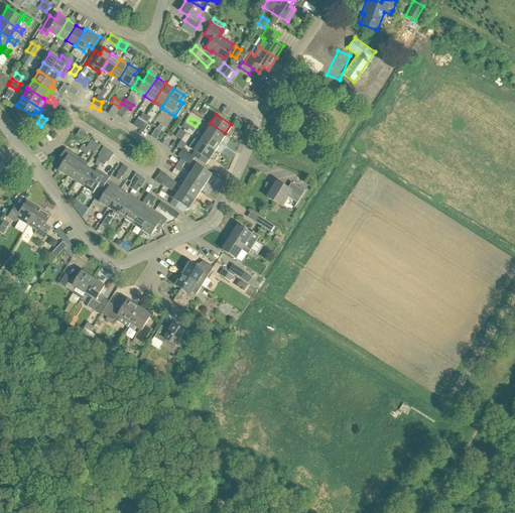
[(184,119),(180,125),(186,129),(187,126),(190,123),(187,121),(184,119)]
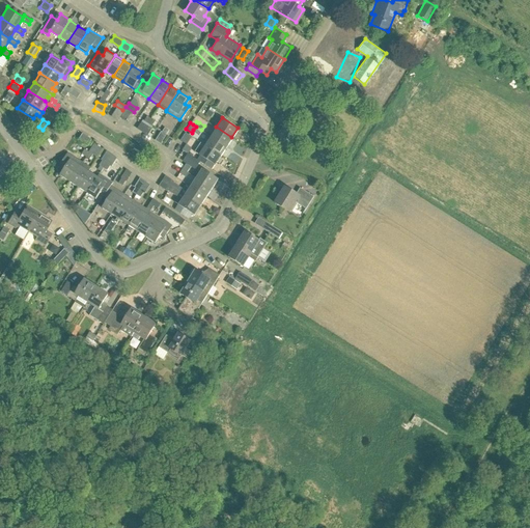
[(226,145),(231,137),(216,127),(211,135),(226,145)]
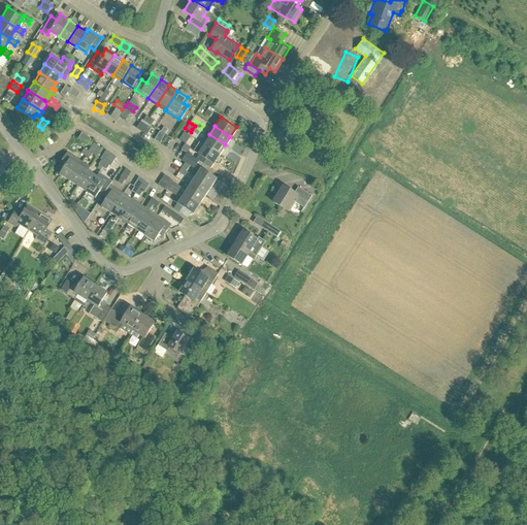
[(78,135),(87,141),(91,136),(81,131),(78,135)]
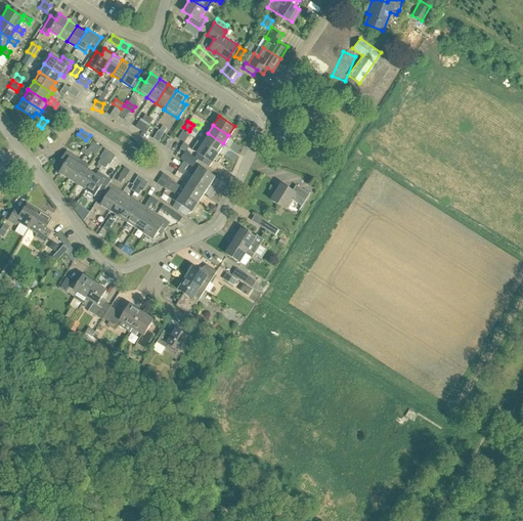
[(218,153),(223,143),(208,133),(203,142),(218,153)]
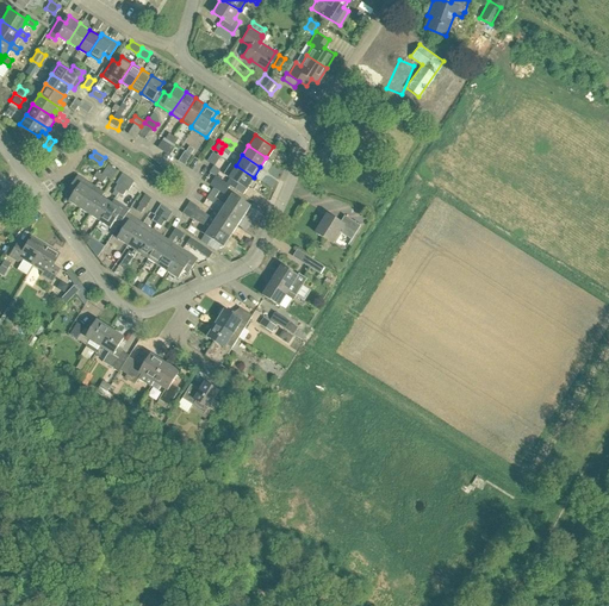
[(209,170),(215,174),(219,168),(213,164),(209,170)]
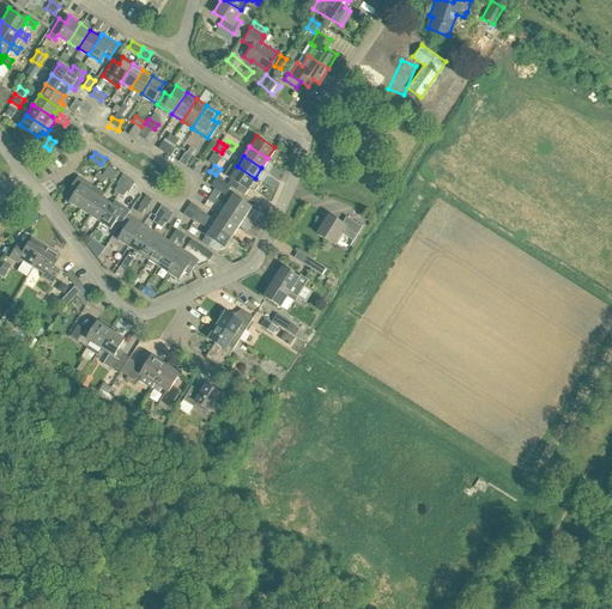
[(237,166),(234,171),(228,168),(224,174),(230,177),(231,178),(241,184),(248,188),(255,178),(237,166)]
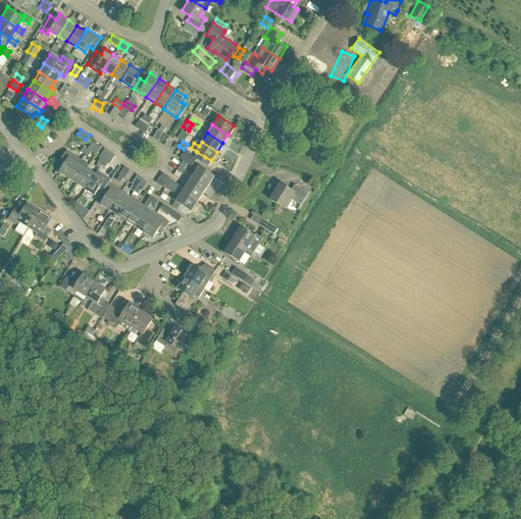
[(67,176),(80,157),(66,148),(57,161),(62,165),(58,170),(67,176)]
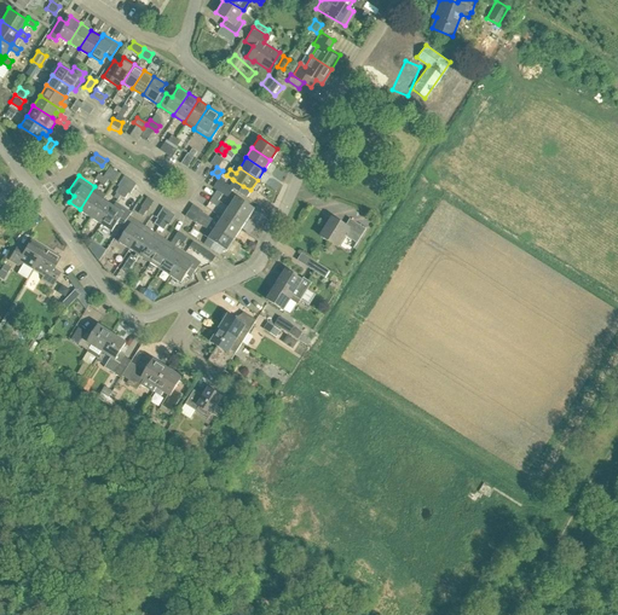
[(218,177),(212,186),(219,191),(225,181),(219,177),(218,177)]
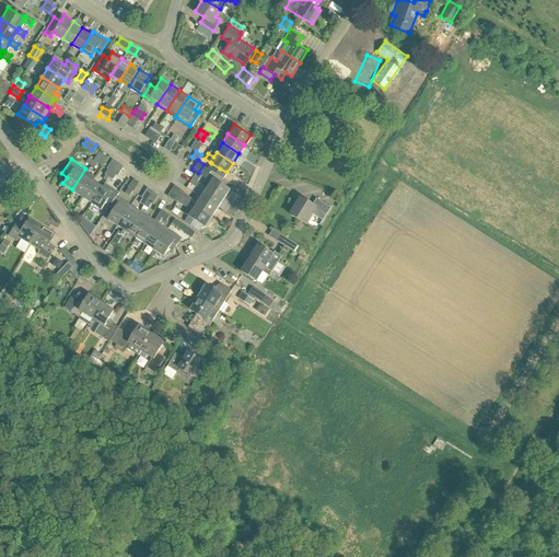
[(210,162),(208,166),(223,177),(226,172),(220,169),(211,163),(210,162)]
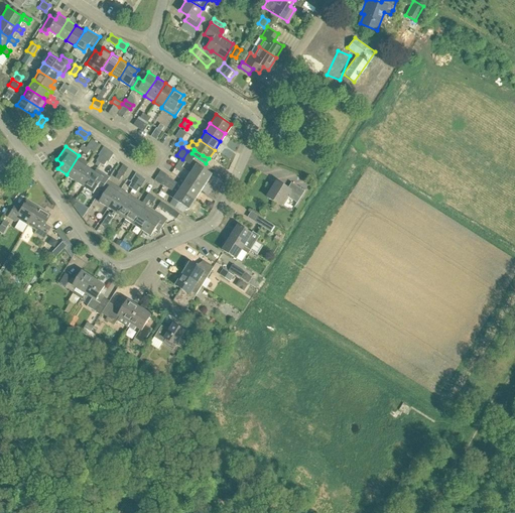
[(75,179),(85,164),(88,160),(79,155),(67,174),(75,179)]
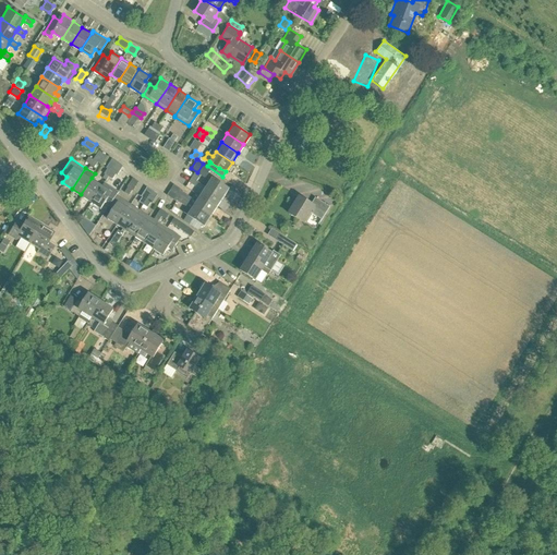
[(195,179),(191,176),(188,180),(195,184),(197,180),(195,179)]
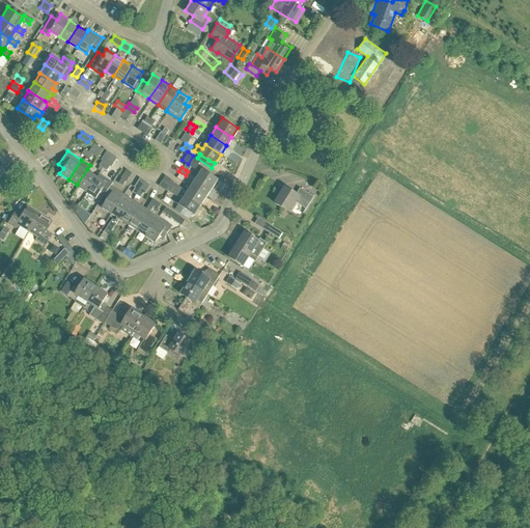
[(196,176),(212,187),(218,177),(201,167),(196,176)]
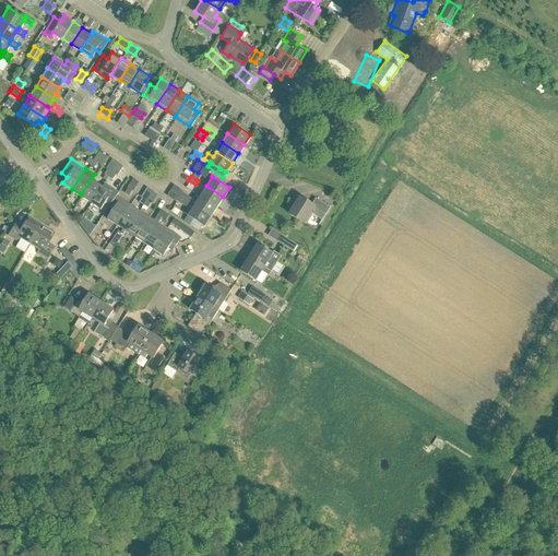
[(90,201),(101,184),(92,178),(81,194),(90,201)]
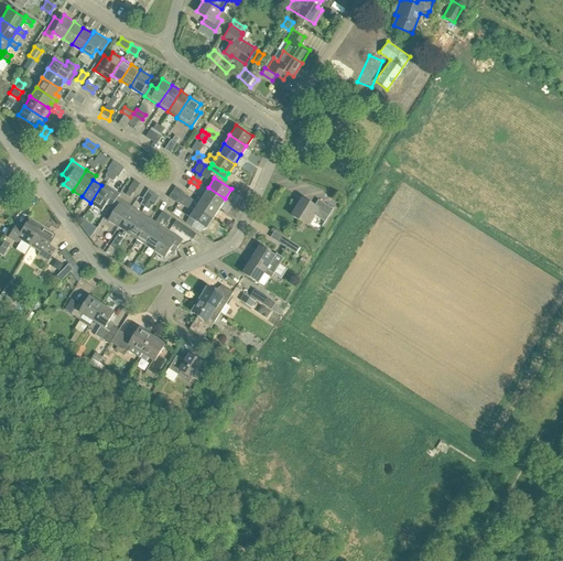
[(109,205),(117,194),(119,192),(105,182),(101,185),(90,203),(101,209),(105,203),(109,205)]
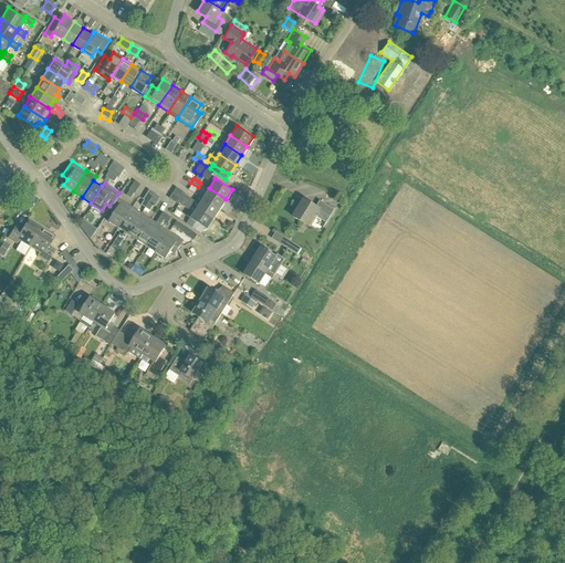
[(219,208),(226,199),(209,188),(202,197),(219,208)]
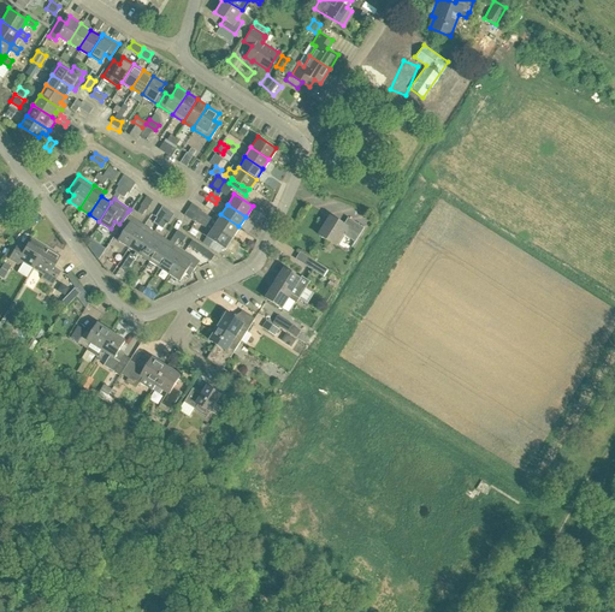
[(238,226),(220,214),(216,211),(212,217),(206,213),(201,209),(197,214),(203,218),(214,225),(232,237),(238,226)]
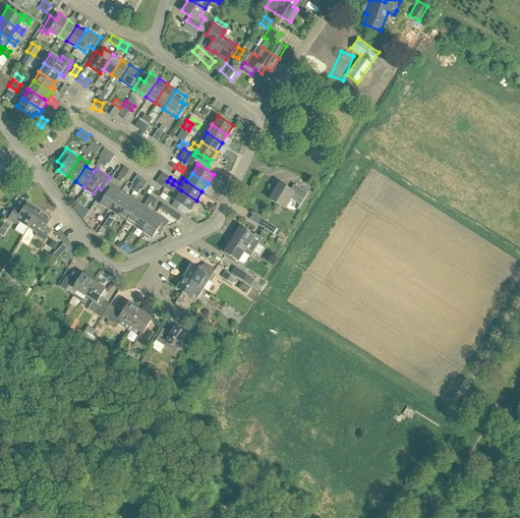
[(108,208),(121,188),(108,179),(101,189),(106,192),(100,203),(108,208)]
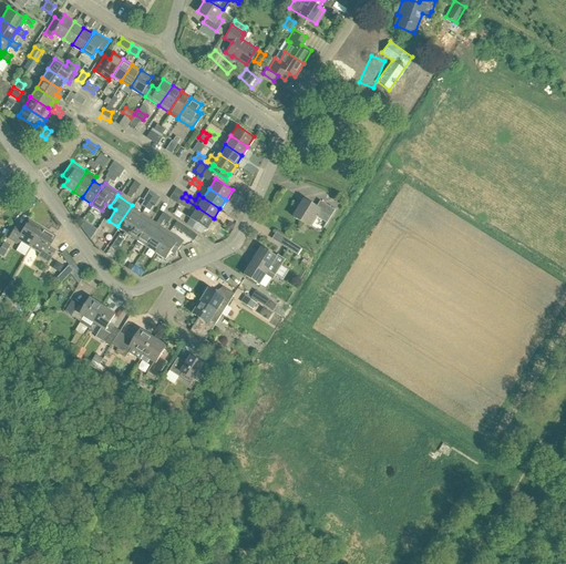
[(207,228),(214,218),(197,207),(187,201),(182,197),(179,202),(191,208),(186,214),(188,215),(184,221),(195,228),(199,223),(207,228)]
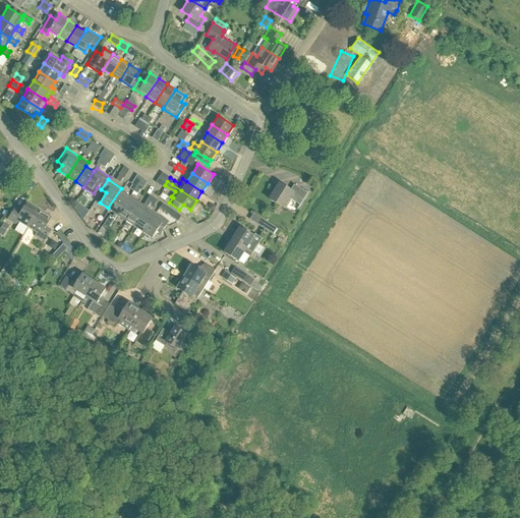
[(290,188),(279,182),(269,197),(283,207),(289,196),(299,204),(307,191),(294,183),(290,188)]
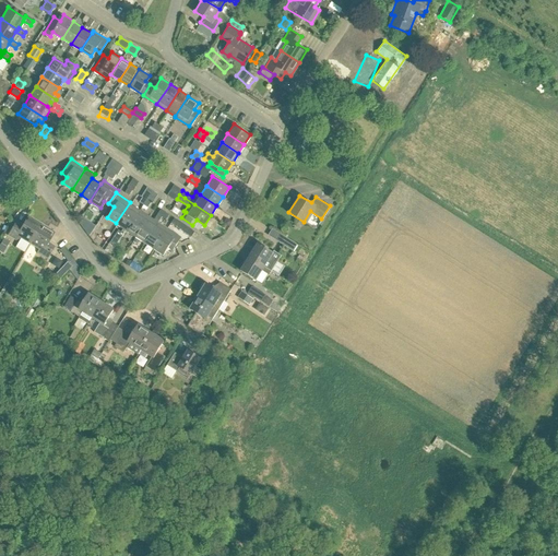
[(125,228),(125,229),(139,209),(130,202),(116,223),(120,226),(117,228),(108,241),(114,246),(123,232),(122,232),(125,228)]
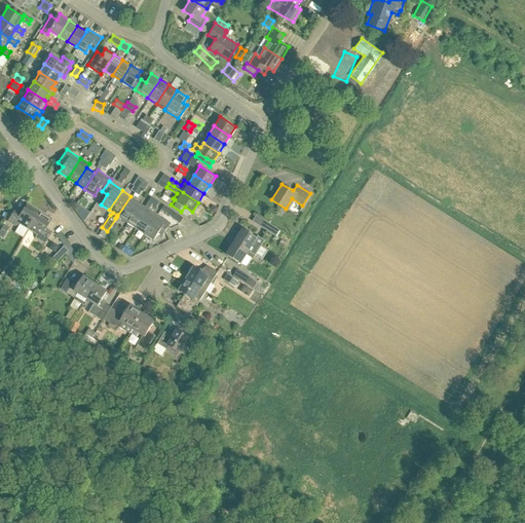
[(151,201),(153,198),(149,195),(143,204),(139,201),(126,221),(135,227),(145,212),(151,202),(151,201)]
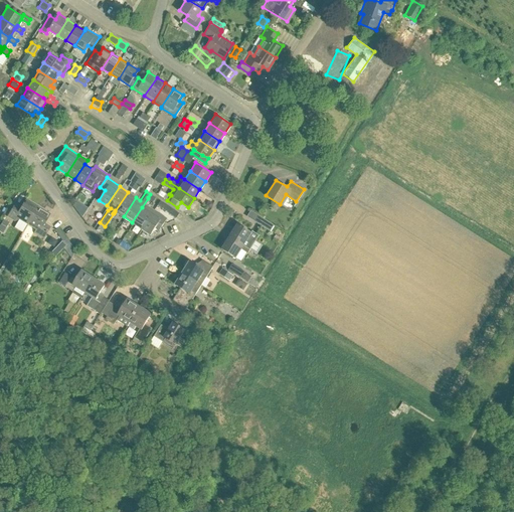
[(124,216),(136,197),(128,192),(115,211),(124,216)]
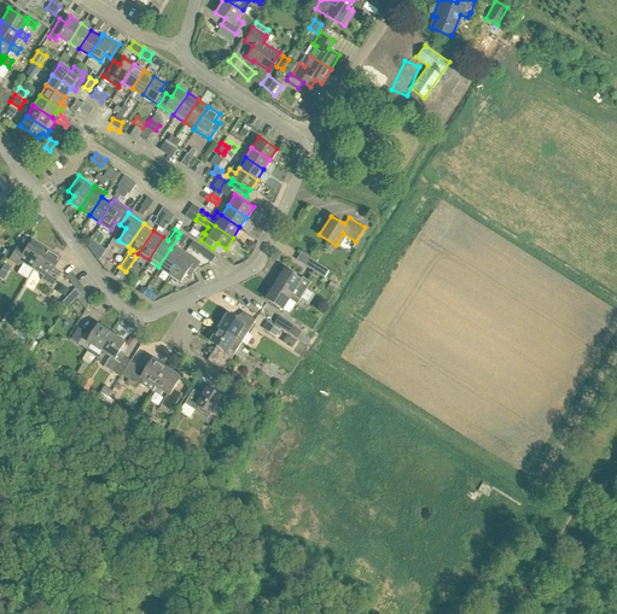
[(31,267),(44,245),(29,237),(23,247),(16,244),(7,257),(18,264),(21,261),(31,267)]
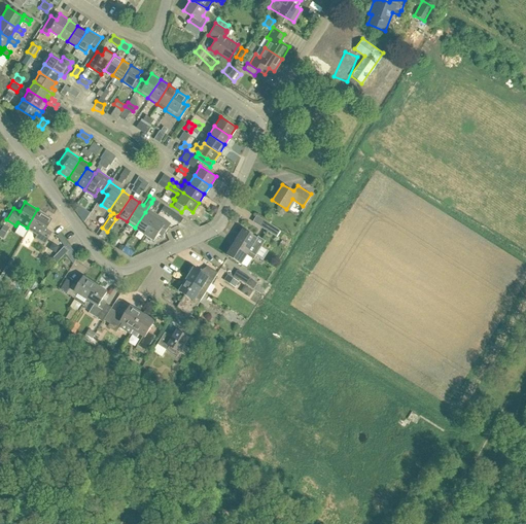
[(160,208),(169,215),(173,210),(163,204),(160,208)]
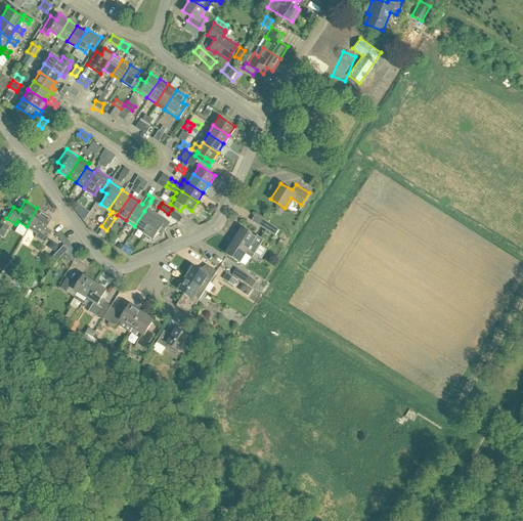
[(83,205),(78,212),(83,218),(89,209),(83,205)]
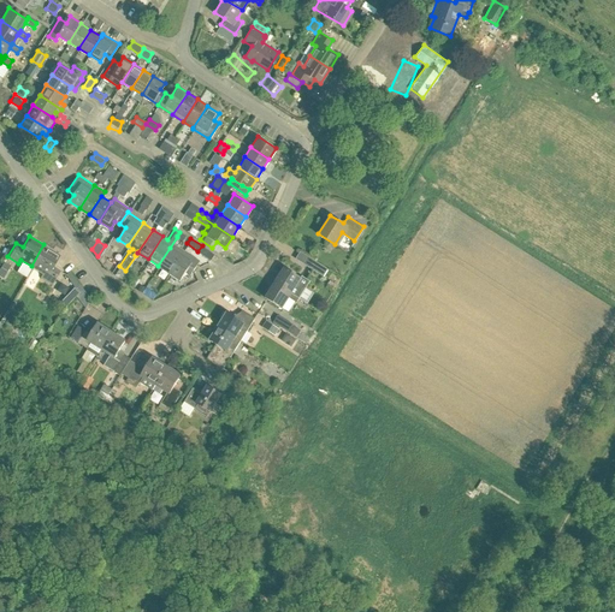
[(43,244),(31,266),(41,272),(40,275),(51,283),(59,269),(52,265),(58,253),(43,244)]
